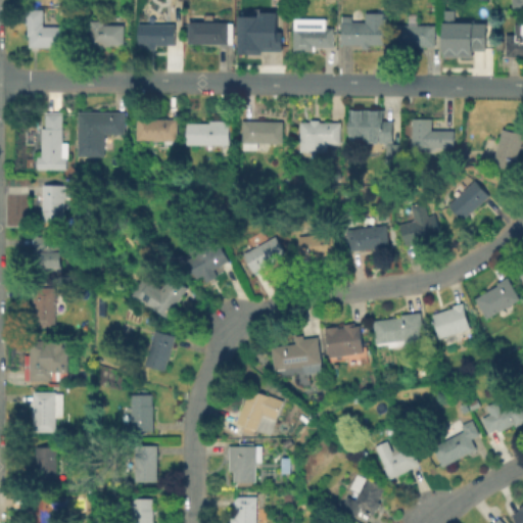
[(522,0),(522,8),(514,8),(514,6),(509,6),(509,0),(522,0)]
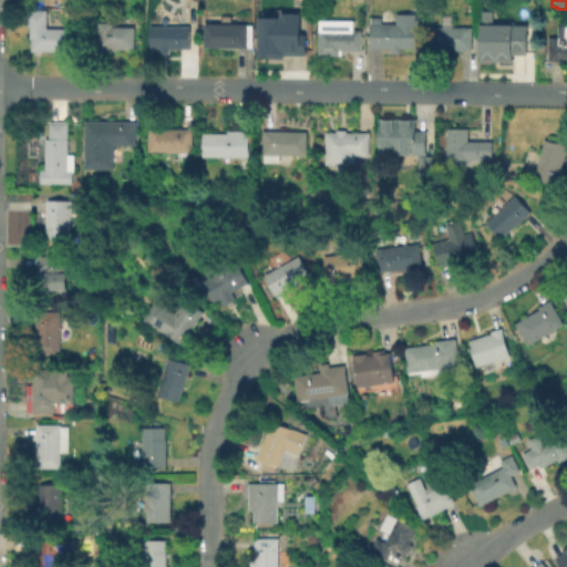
[(47,10),(45,28),(68,28),(68,50),(53,50),(53,51),(31,50),(31,39),(30,38),(30,26),(27,26),(28,9),(47,10)]
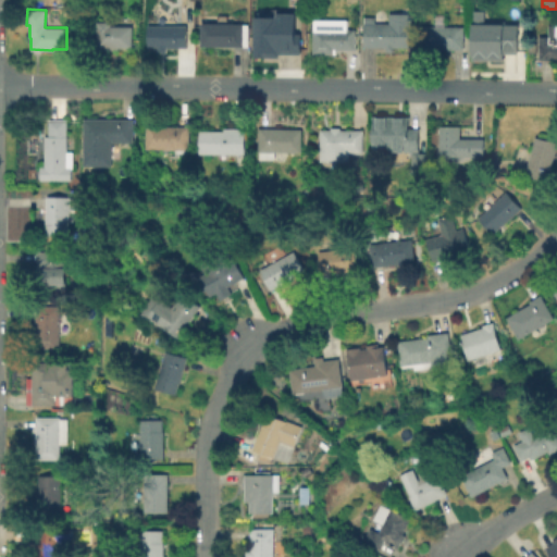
[(277,10),(277,14),(296,14),(296,17),(301,17),(301,54),(279,54),(279,58),(252,58),(252,16),(268,16),(268,10),(277,10)]
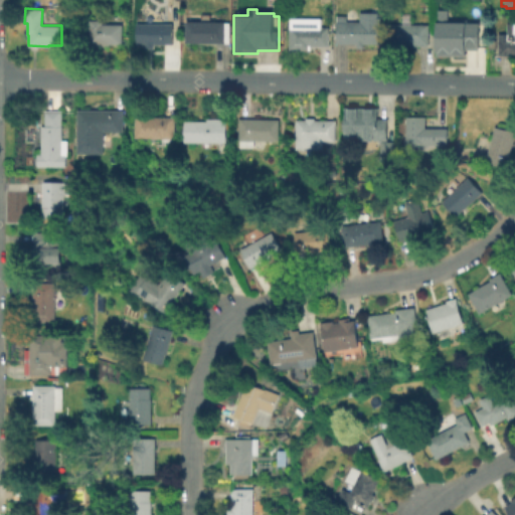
[(229,21),(229,42),(185,42),(185,12),(201,12),(201,21),(229,21)]
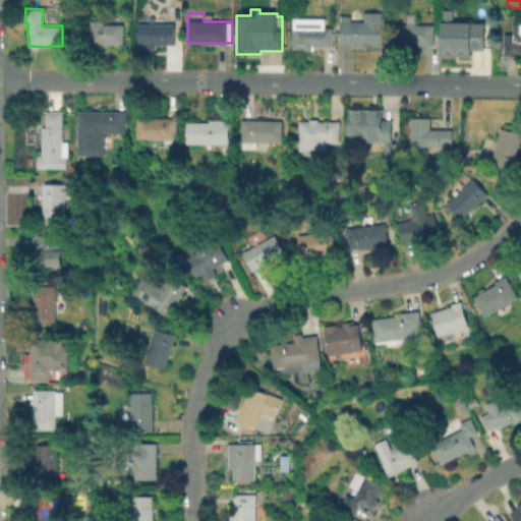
[(418,13),(418,24),(435,24),(435,46),(395,45),(395,23),(406,23),(406,13),(418,13)]
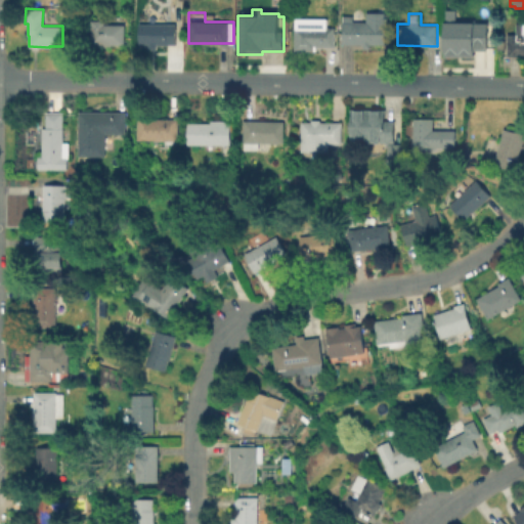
[(385,22),(385,45),(370,44),(370,48),(363,48),(363,44),(343,44),(343,14),(353,14),(354,20),(385,22)]
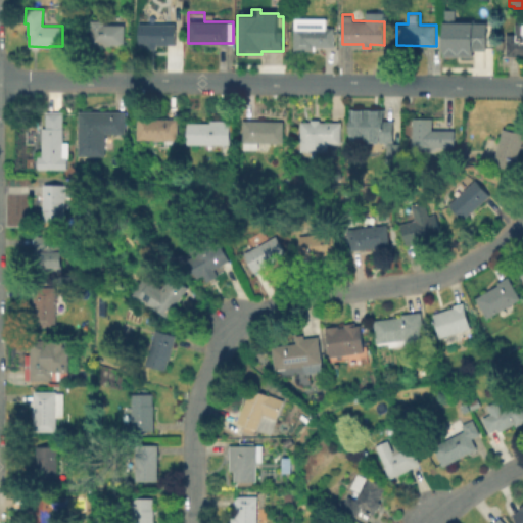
[(334,27),(334,46),(316,46),(316,50),(293,50),(294,27),(294,17),(327,17),(326,27),(334,27)]
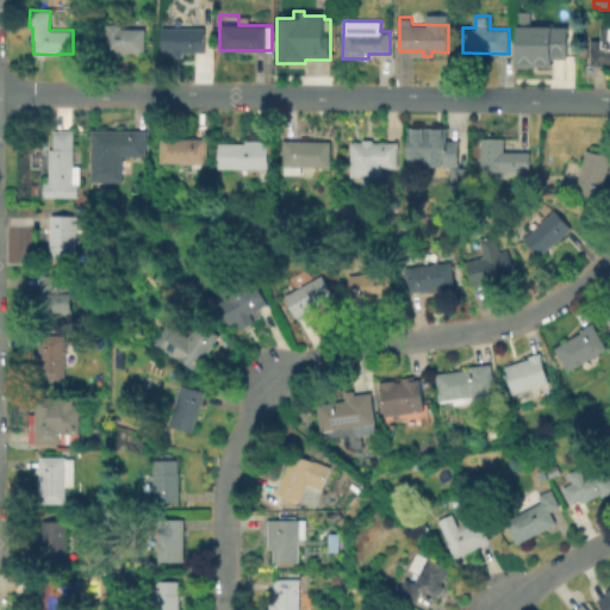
[(144,27),(144,51),(129,51),(129,53),(105,53),(104,38),(106,38),(106,23),(122,23),(122,27),(144,27)]
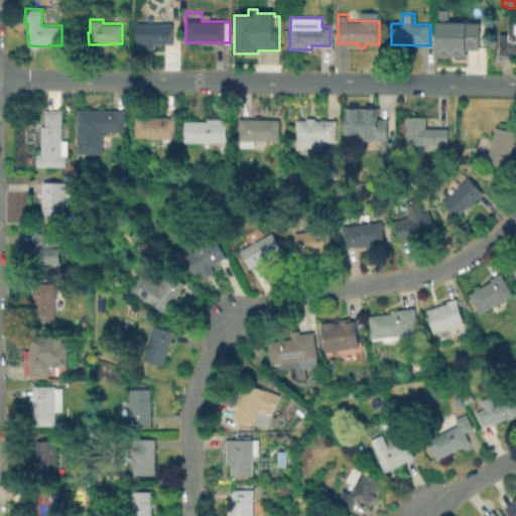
[(172,22),(172,44),(147,44),(147,43),(137,43),(137,22),(172,22)]
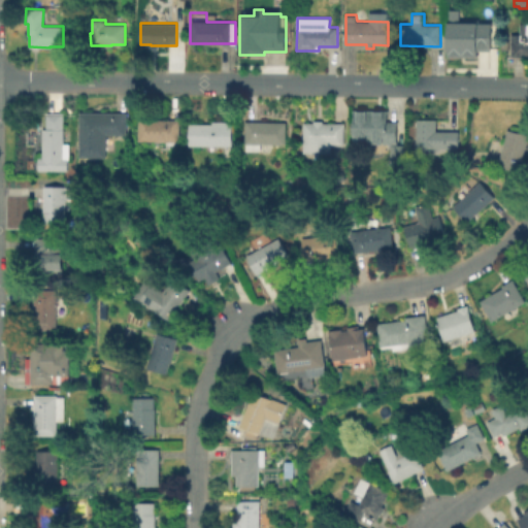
[(527,58),(508,58),(508,34),(517,34),(517,23),(527,23),(527,58)]
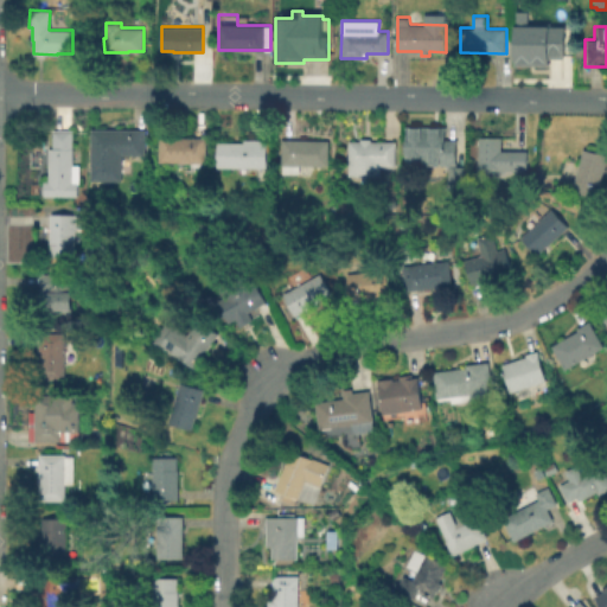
[(554,32),(554,29),(570,29),(572,53),(555,53),(555,57),(518,57),(518,32),(554,32)]
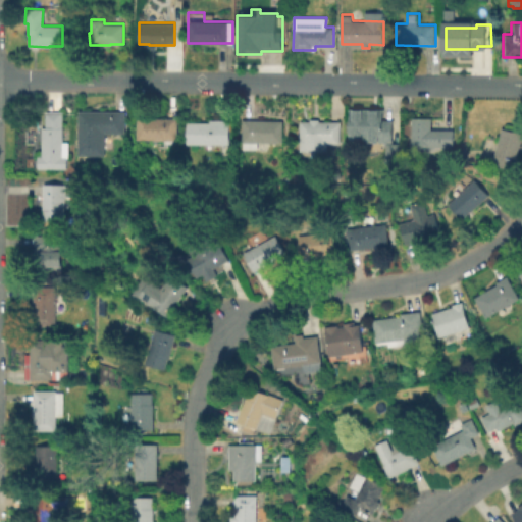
[(392,141),(347,141),(347,108),(380,109),(380,119),(392,119),(392,141)]
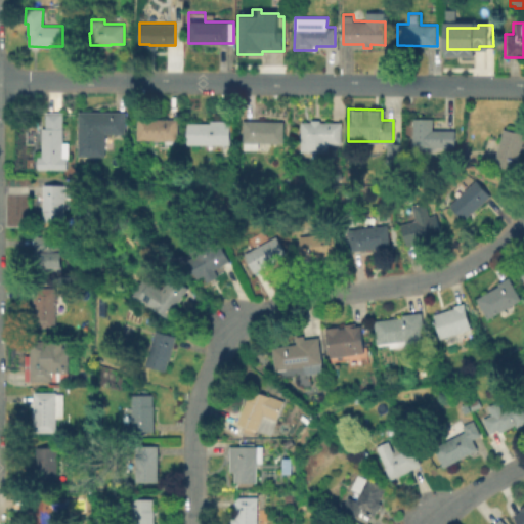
[(105,111),(105,112),(125,112),(125,134),(105,134),(105,156),(80,156),(80,111),(105,111)]
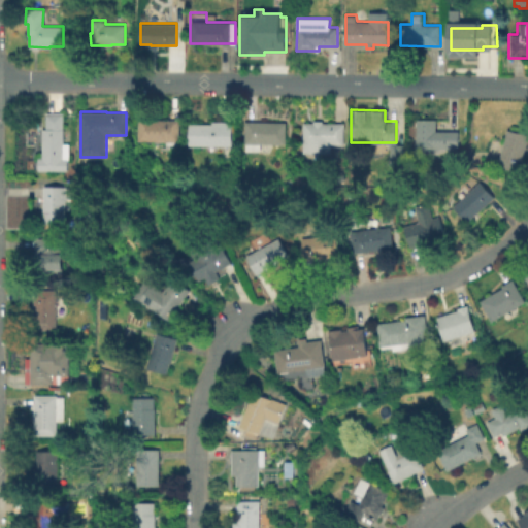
[(69,143),(69,159),(68,158),(68,170),(38,170),(38,158),(43,157),(43,129),(46,129),(46,113),(64,113),(64,143),(69,143)]
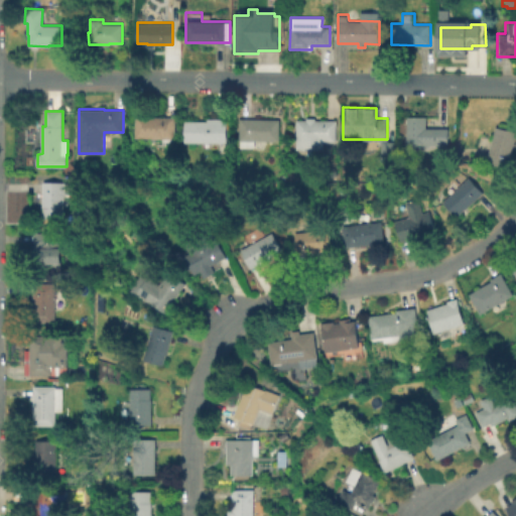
[(176,116),(175,145),(163,144),(163,138),(136,137),(136,116),(176,116)]
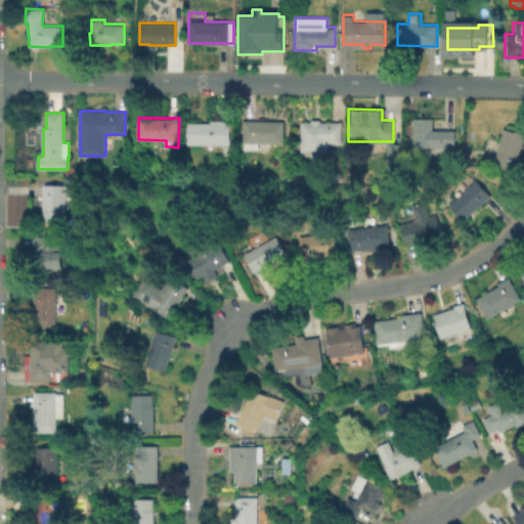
[(456,130),(456,146),(415,146),(415,118),(434,118),(434,130),(456,130)]
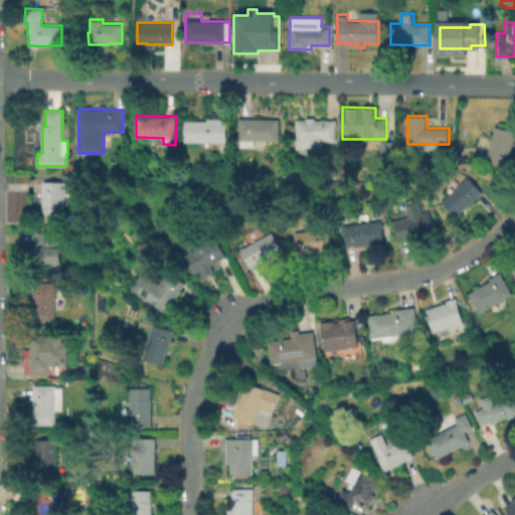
[(334,141),(321,141),(321,149),(294,149),(294,120),(304,120),(304,117),(313,117),(313,120),(334,120),(334,141)]
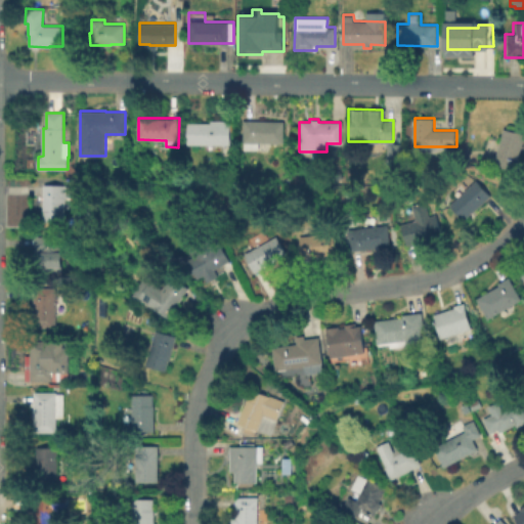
[(230,120),(230,155),(220,155),(220,144),(187,144),(188,122),(210,123),(211,120),(230,120)]
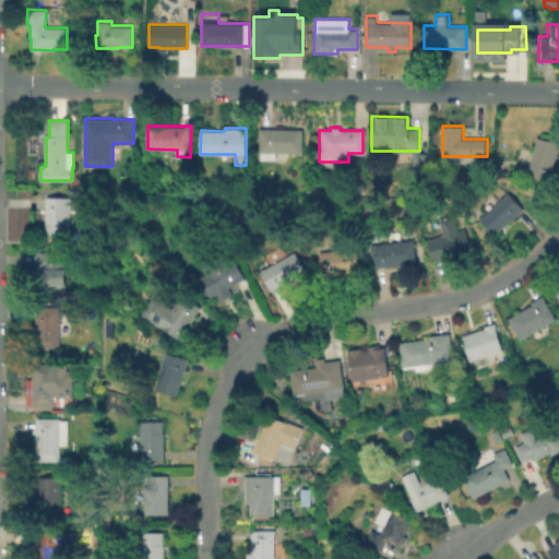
[(302,129),(301,152),(276,152),(276,159),(261,159),(261,151),(259,151),(260,128),(302,129)]
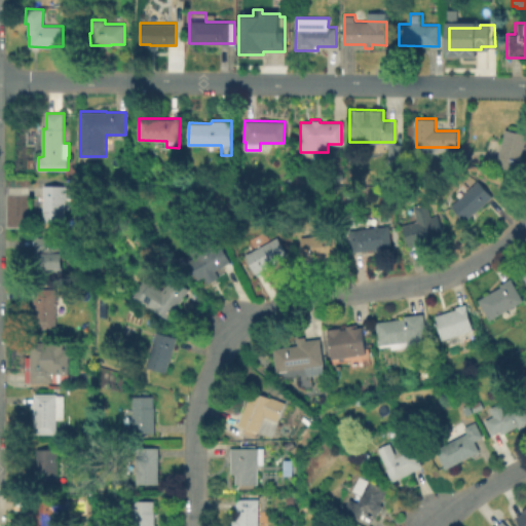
[(525,133),(525,142),(519,171),(497,164),(506,128),(525,133)]
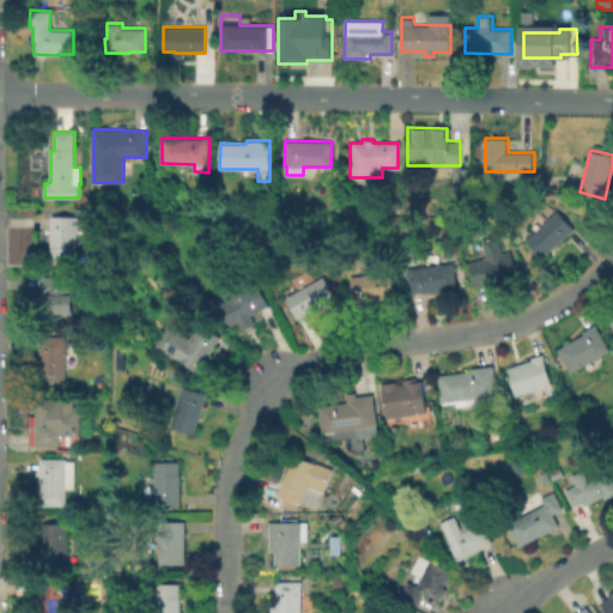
[(575,228),(553,248),(553,247),(544,256),(527,238),(558,210),(575,228)]
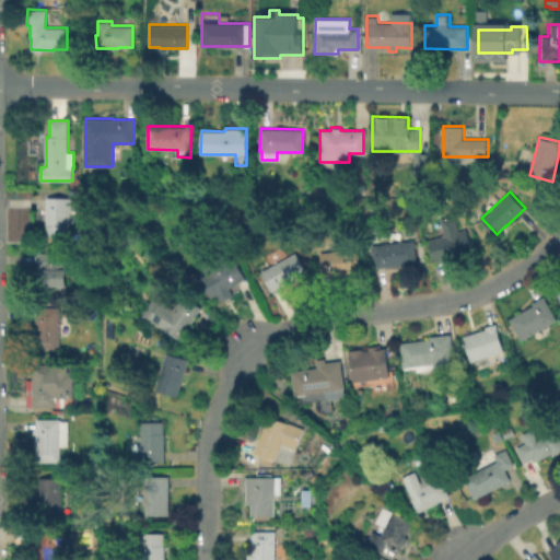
[(79,198),(78,209),(69,209),(69,234),(48,234),(48,223),(47,223),(48,196),(70,197),(79,198)]
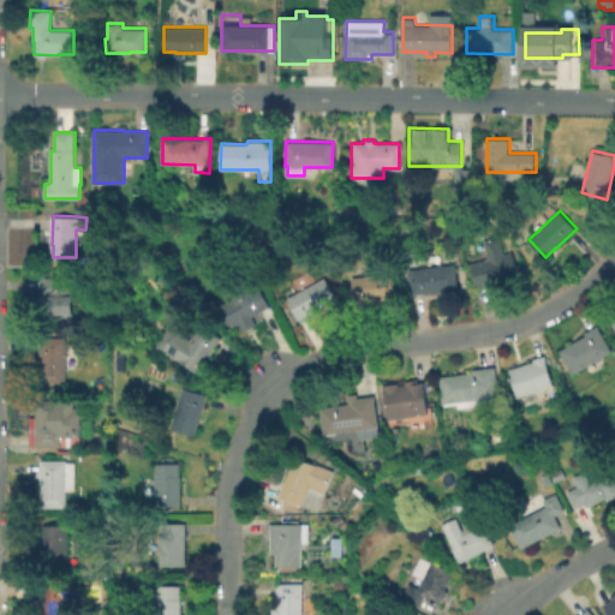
[(500,234),(505,252),(512,250),(519,274),(479,287),(472,262),(489,257),(483,240),(500,234)]
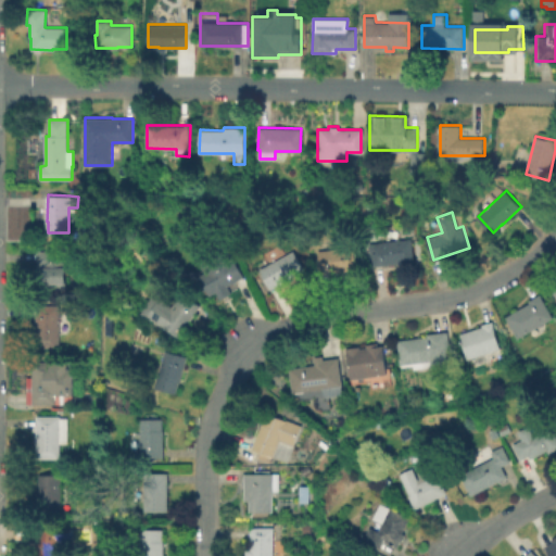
[(415,261),(373,266),(370,242),(412,237),(415,261)]
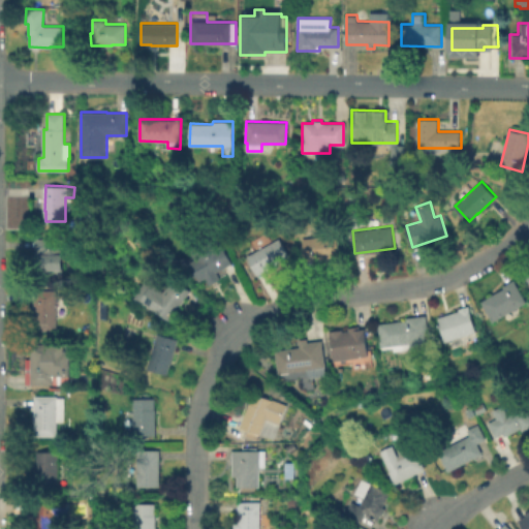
[(342,254),(306,259),(303,238),(339,234),(342,254)]
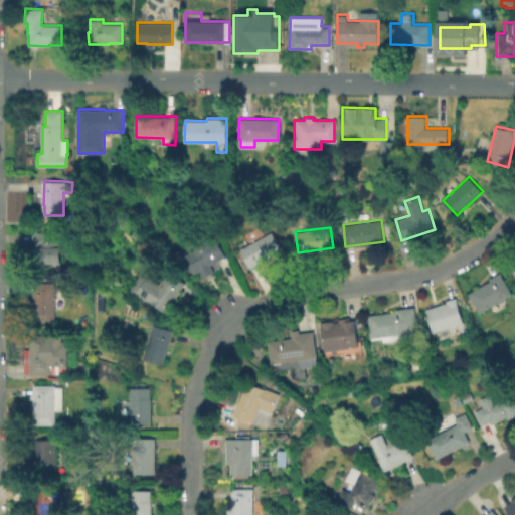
[(273,254),(251,267),(240,247),(272,230),(282,248),(273,254)]
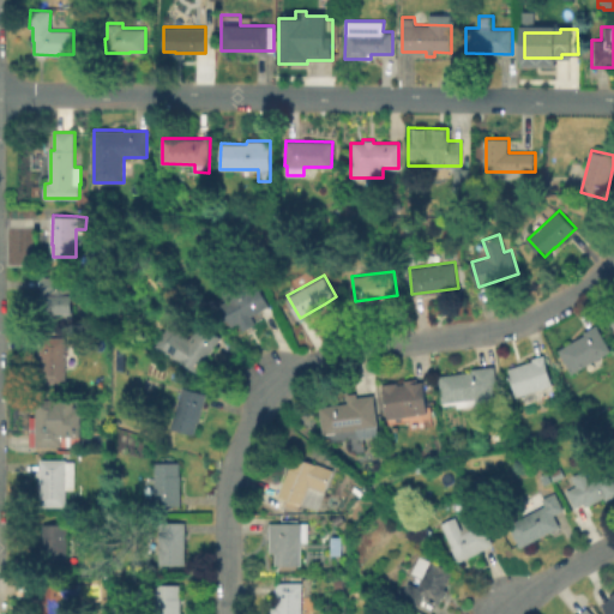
[(74,276),(74,312),(48,312),(48,301),(41,301),(41,276),(74,276)]
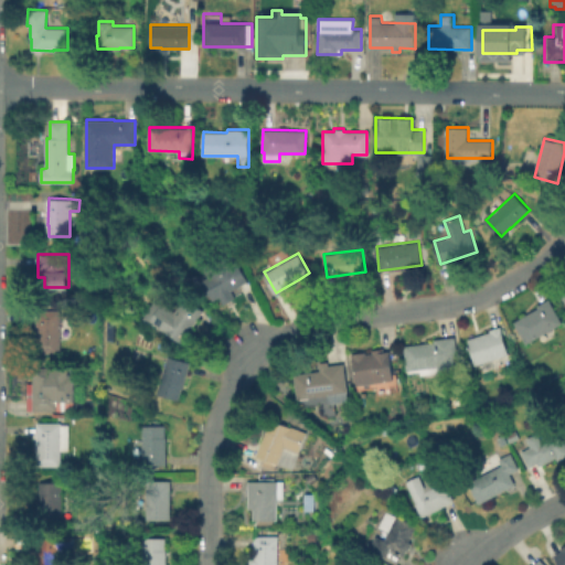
[(222,305),(216,296),(210,300),(200,283),(235,263),(245,280),(235,286),(238,291),(232,295),(233,298),(222,305)]
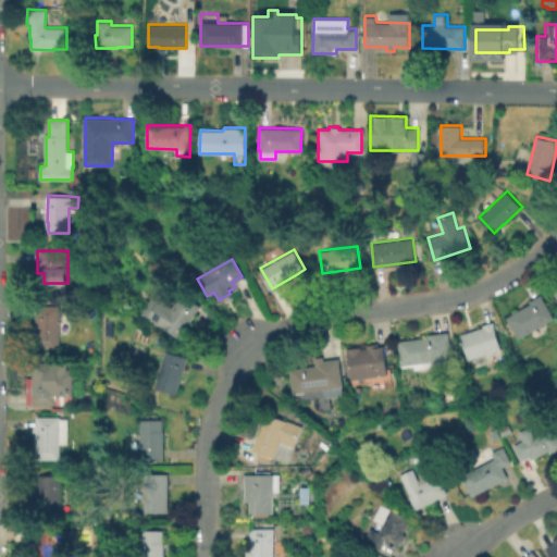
[(178,339),(138,313),(150,294),(170,306),(177,294),(199,308),(178,339)]
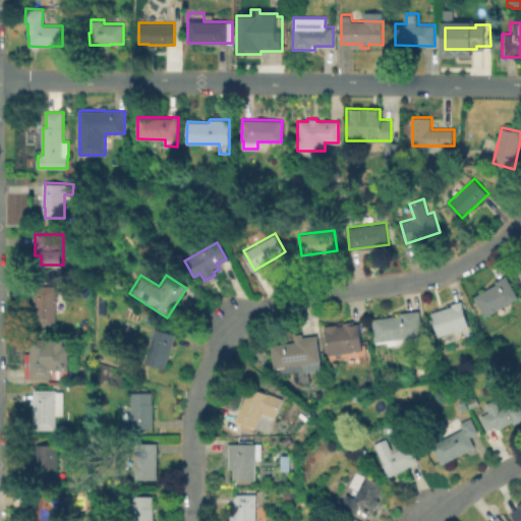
[(520,297),(486,316),(475,296),(498,283),(496,281),(507,275),(520,297)]
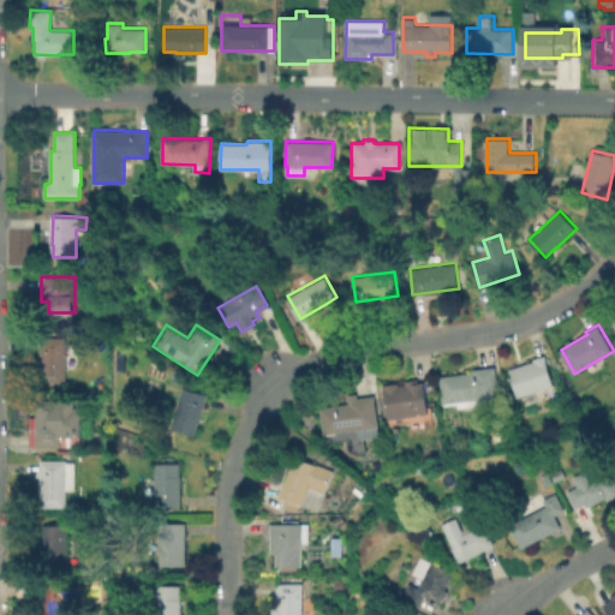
[(66,336),(66,383),(40,383),(40,336),(66,336)]
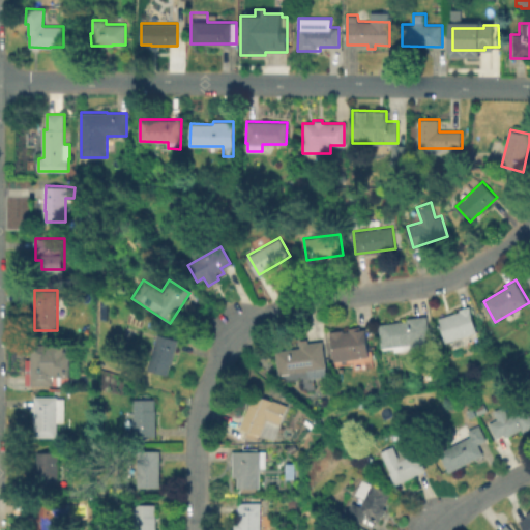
[(478,331),(447,341),(439,317),(461,311),(460,308),(470,305),(478,331)]
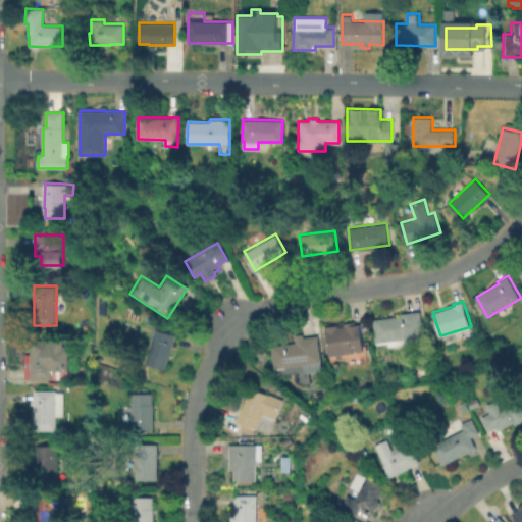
[(416,338),(416,343),(389,347),(388,343),(377,345),(374,318),(401,315),(401,312),(420,310),(424,335),(423,335),(423,337),(416,338)]
